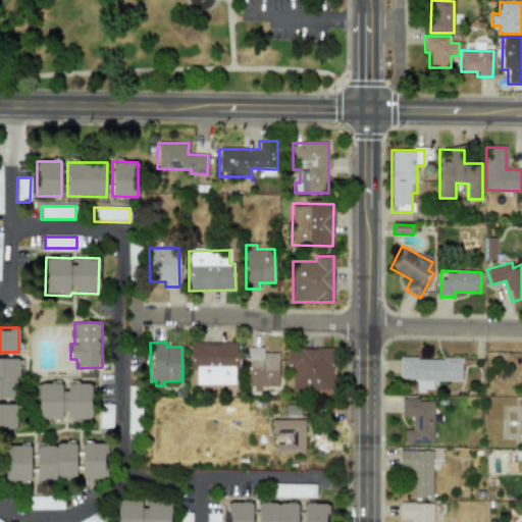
[(190,343),(190,370),(196,370),(196,384),(236,384),(236,343),(190,343)]
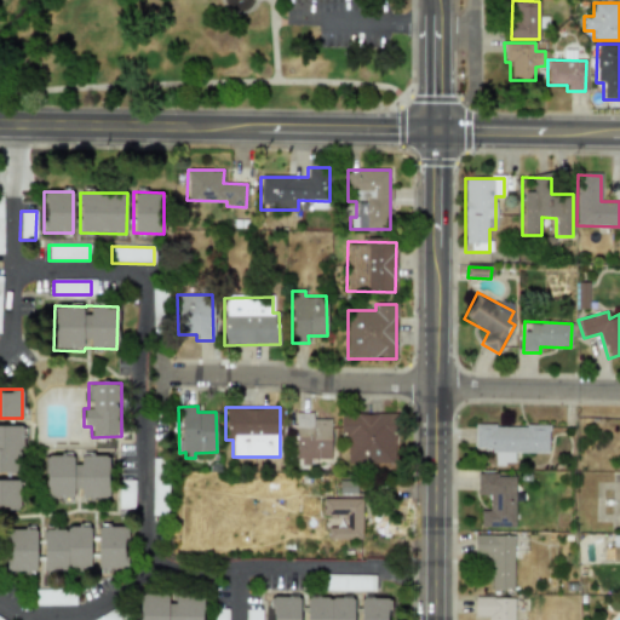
[(329,459),(331,419),(313,419),(313,413),(294,412),(293,465),(309,465),(309,458),(329,459)]
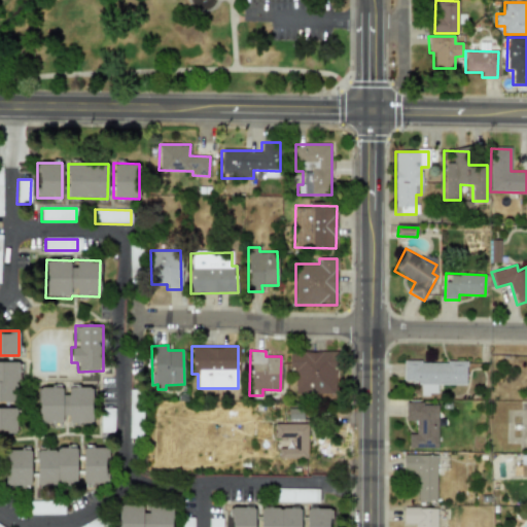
[(335,396),(337,352),(289,351),(288,373),(294,373),(294,394),(335,396)]
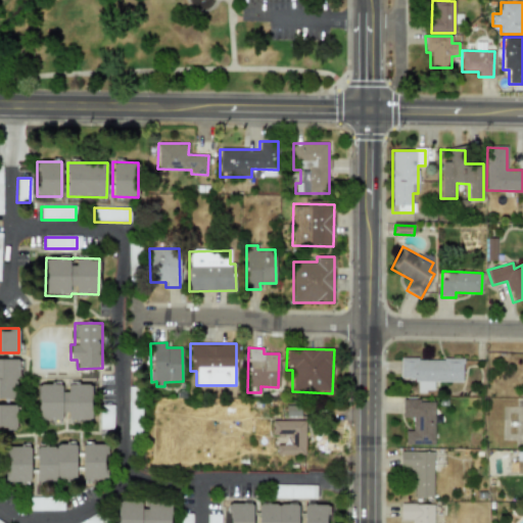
[(0,359),(0,398),(18,398),(18,359),(0,359)]
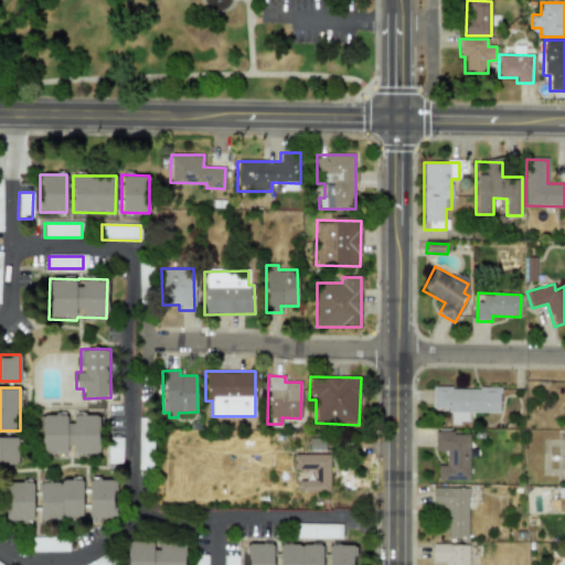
[(499,413),(500,388),(433,387),(432,409),(450,409),(450,423),(468,423),(468,412),(499,413)]
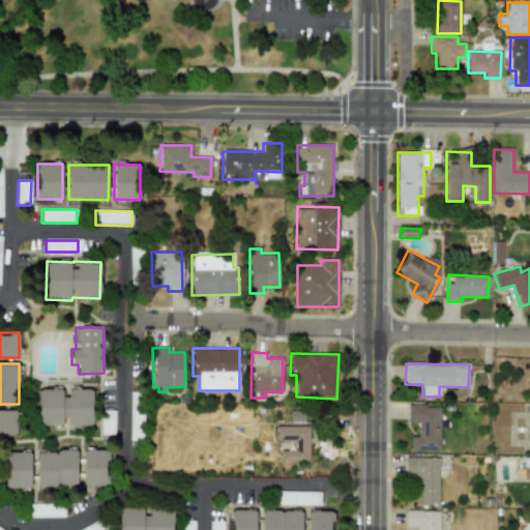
[(38,425),(66,425),(66,427),(92,427),(92,389),(65,389),(38,389),(38,425)]
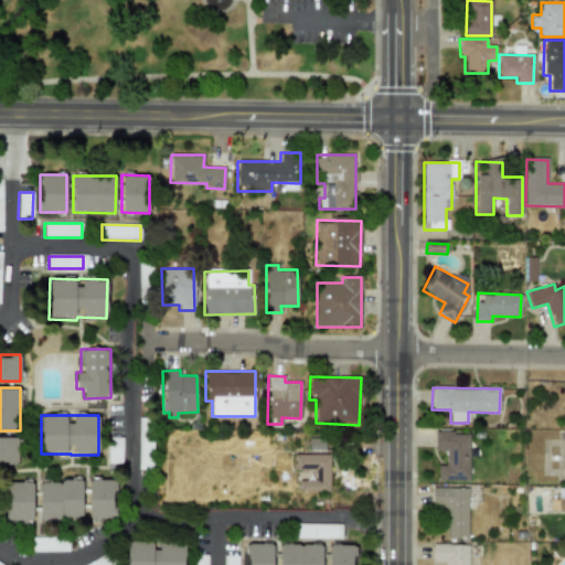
[(151,470),(152,418),(139,418),(138,470),(151,470)]
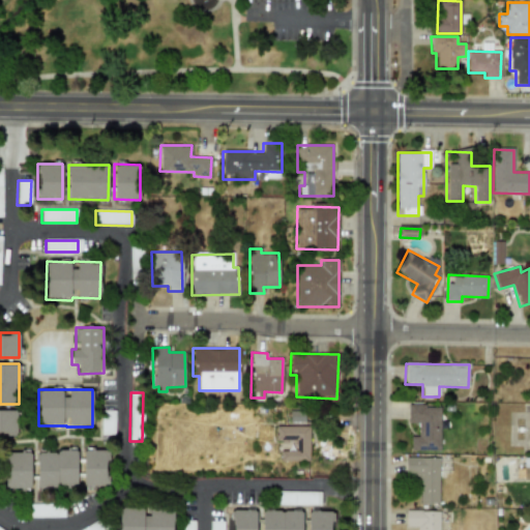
[(440,406),(407,406),(407,423),(418,423),(418,436),(410,436),(410,451),(440,450),(440,406)]
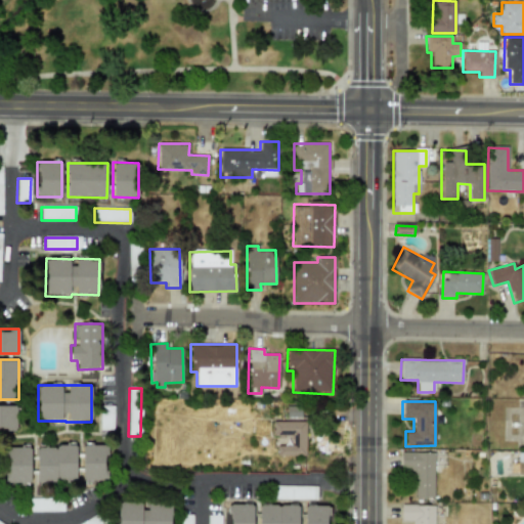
[(0,430),(15,431),(16,406),(0,405),(0,430)]
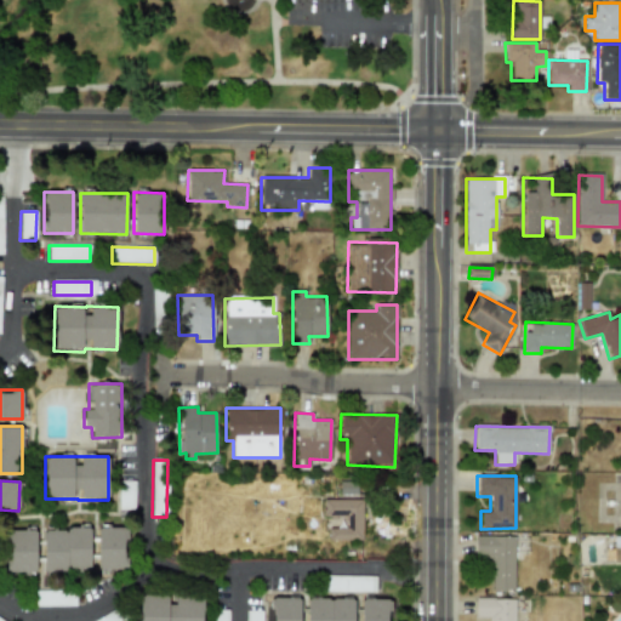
[(118,508),(134,510),(135,482),(119,482),(118,508)]
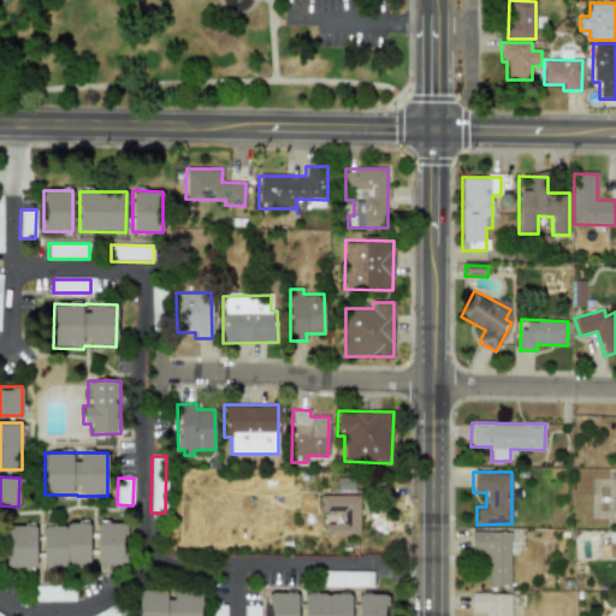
[(360,535),(359,495),(320,496),(320,513),(341,511),(341,525),(325,525),(325,535),(360,535)]
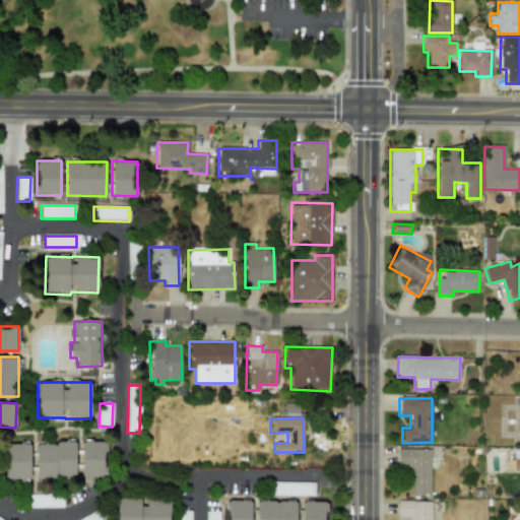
[(104,466),(105,442),(81,441),(81,475),(106,476),(107,466),(104,466)]
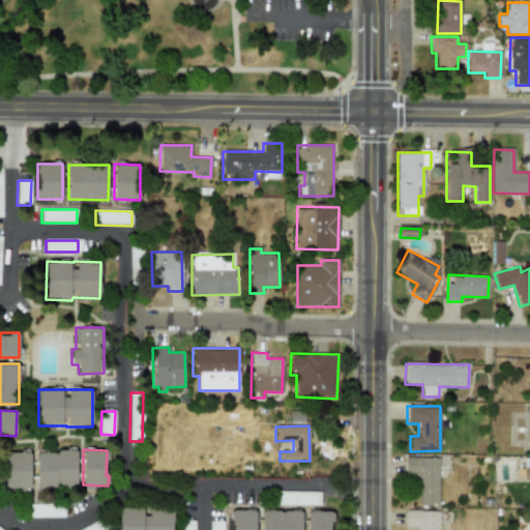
[(30,451),(5,451),(4,489),(30,489),(30,451)]
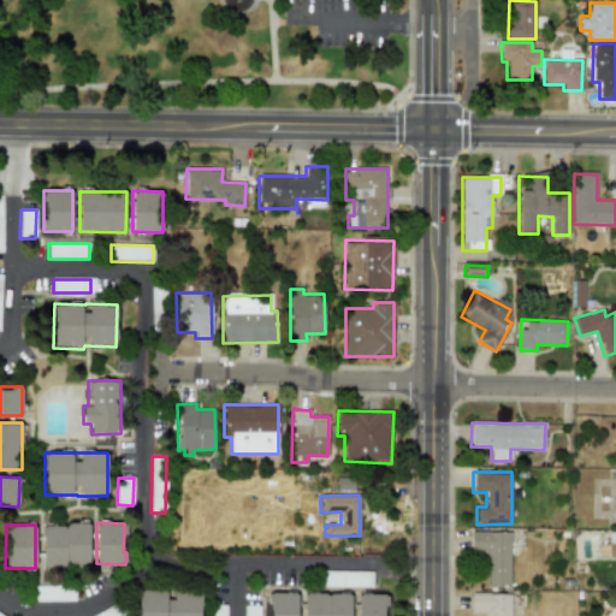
[(89,525),(42,525),(42,567),(89,566),(89,525)]
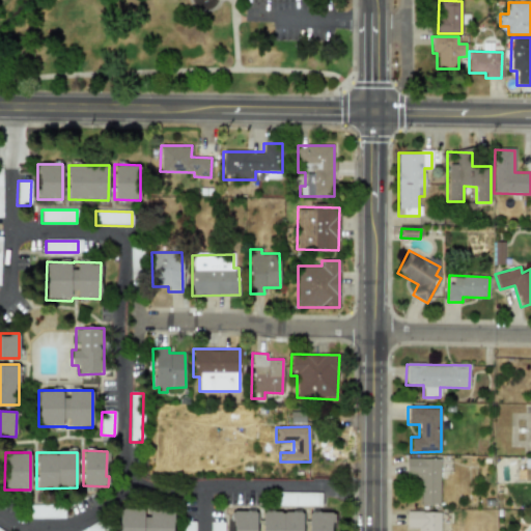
[(439,458),(406,458),(407,475),(419,474),(420,504),(440,504),(439,458)]
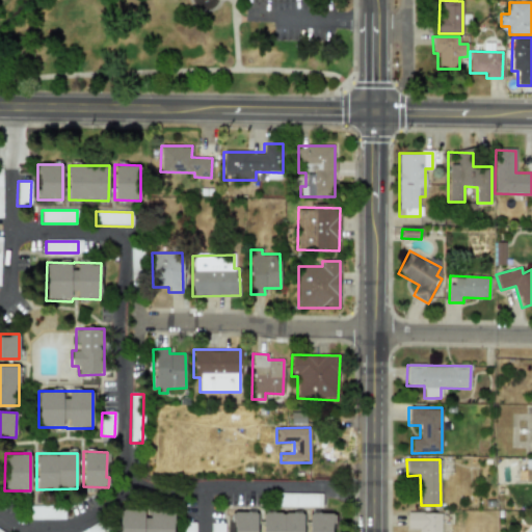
[(320,506),(321,494),(278,493),(277,505),(320,506)]
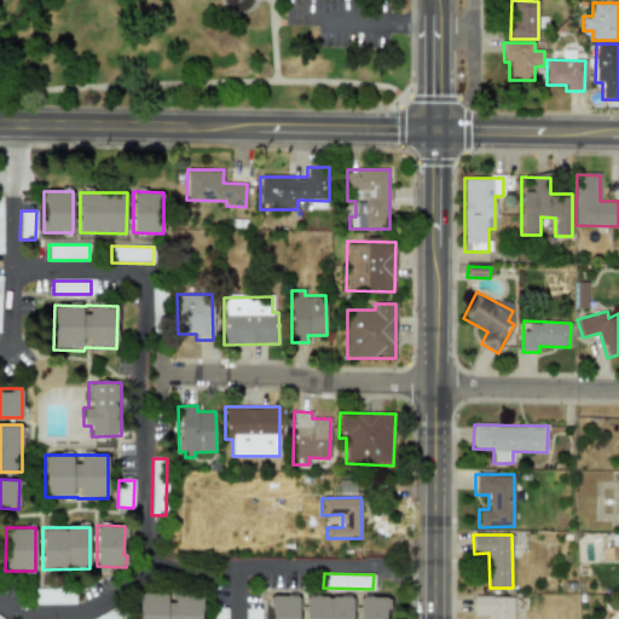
[(75,605),(75,589),(35,589),(35,605),(75,605)]
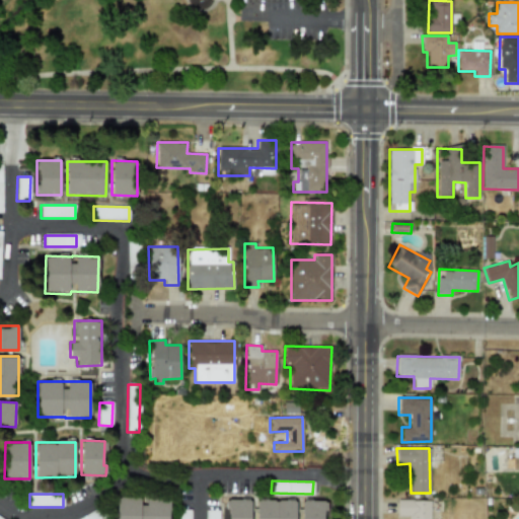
[(168,518),(169,499),(143,499),(143,498),(117,498),(116,518),(168,518)]
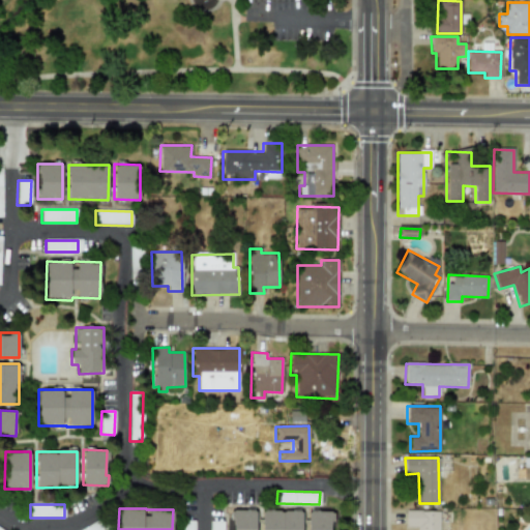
[(229,529),(255,529),(256,509),(230,509),(229,529)]
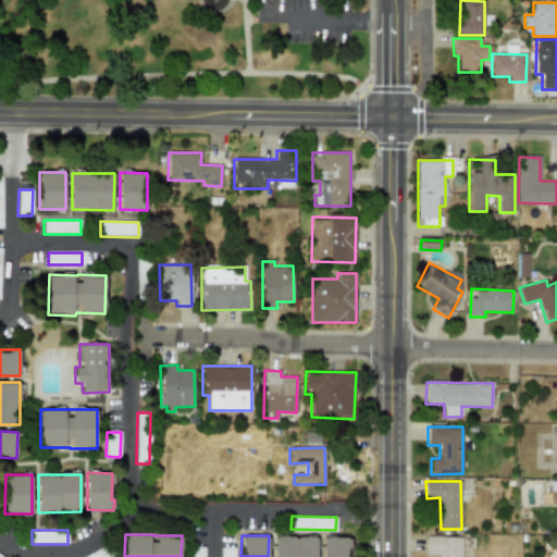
[(317,556),(317,537),(275,536),(274,556),(317,556)]
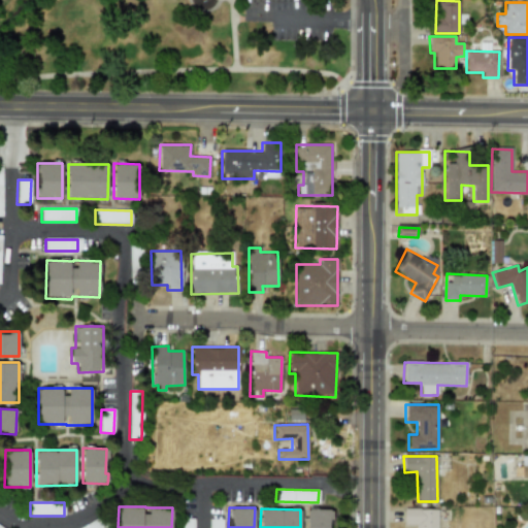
[(306,508),(306,527),(330,527),(330,508),(306,508)]
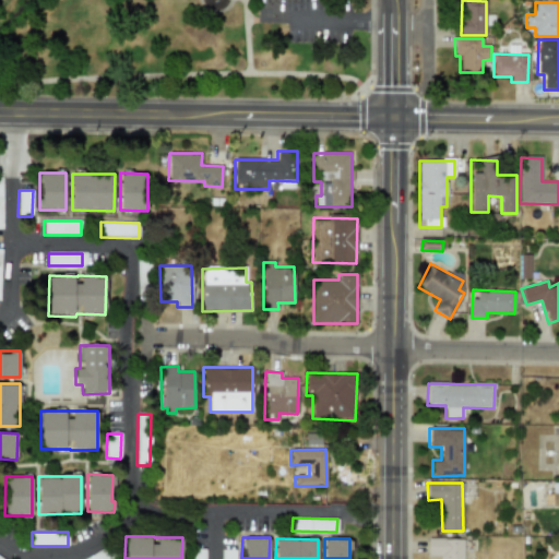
[(462,558),(463,538),(427,538),(427,556),(441,557),(441,558),(462,558)]
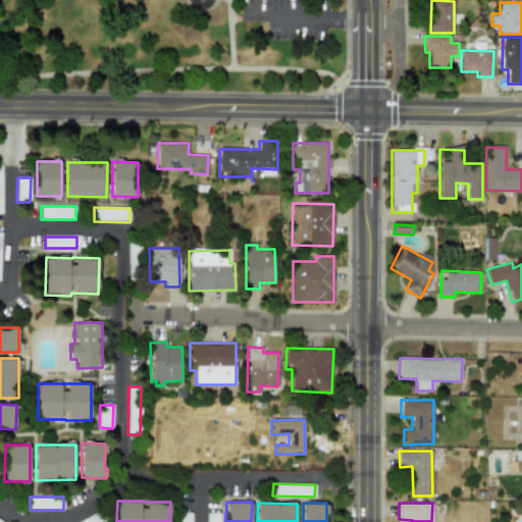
[(101,521),(96,512),(79,521),(101,521)]
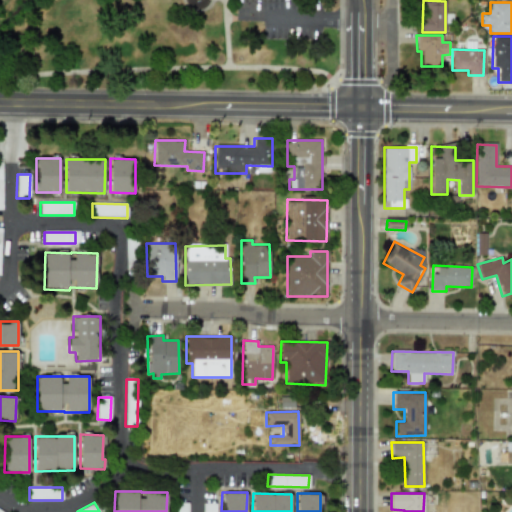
[(187,511),(188,502),(175,503),(175,511),(187,511)]
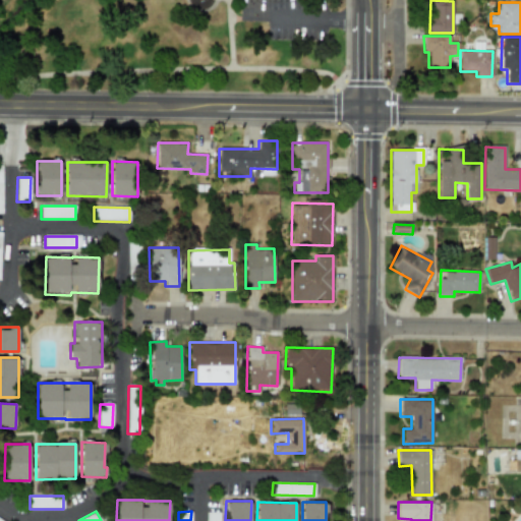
[(219,520),(219,513),(206,512),(206,520),(219,520)]
